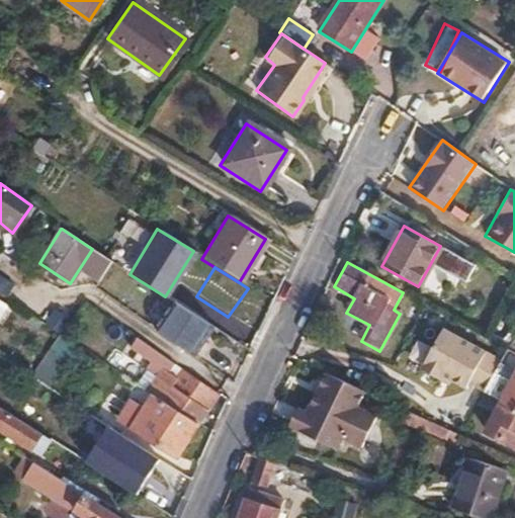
[(0,294),(5,297),(12,285),(0,276),(0,294)]
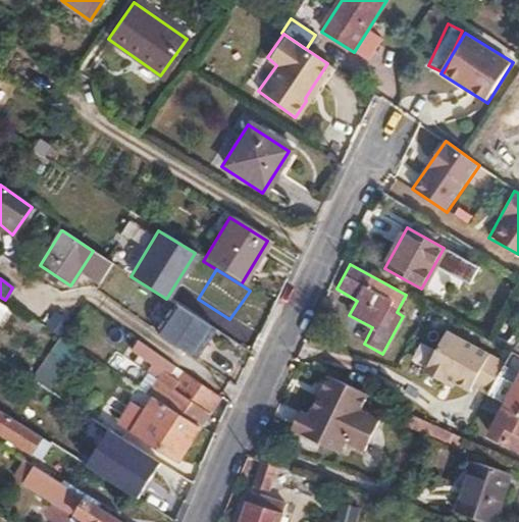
[(174,302),(156,329),(198,358),(217,330),(174,302)]
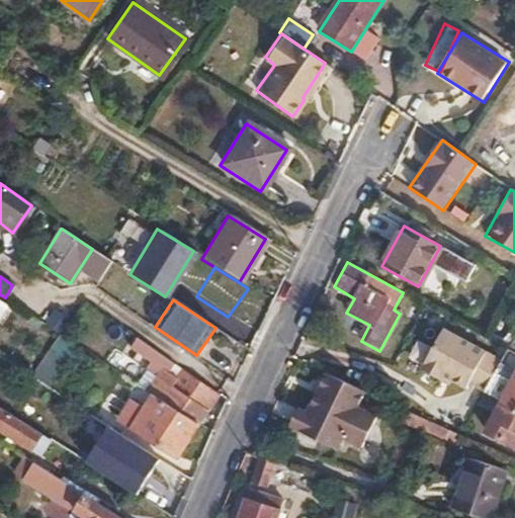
[(421,368),(480,397),(500,356),(441,328),(421,368)]
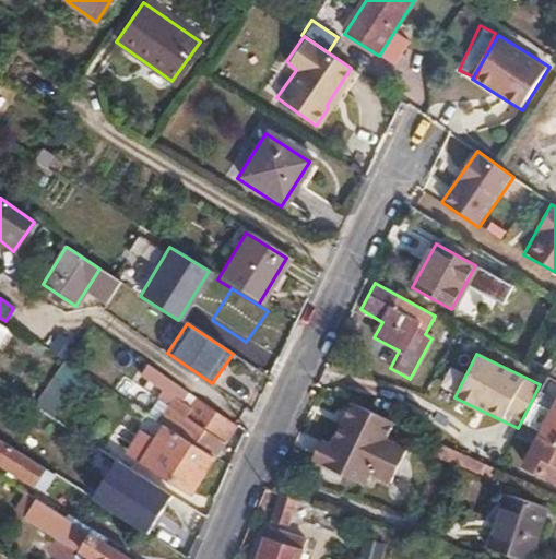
[(213,455),(234,423),(188,392),(146,363),(140,372),(162,388),(155,397),(169,406),(160,421),(213,455)]
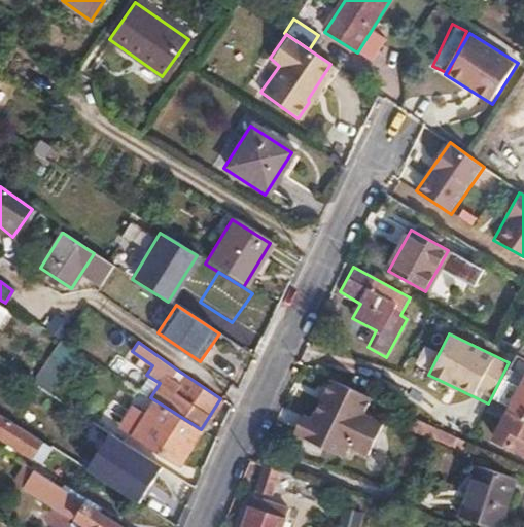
[(33,386),(59,398),(79,355),(53,343),(33,386)]
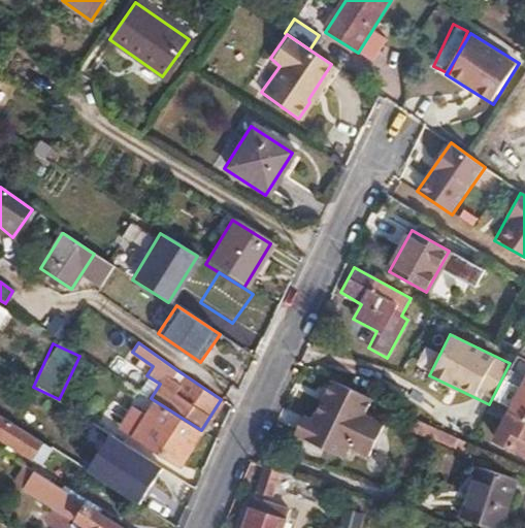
[(524,343),(516,355),(524,360),(524,343)]
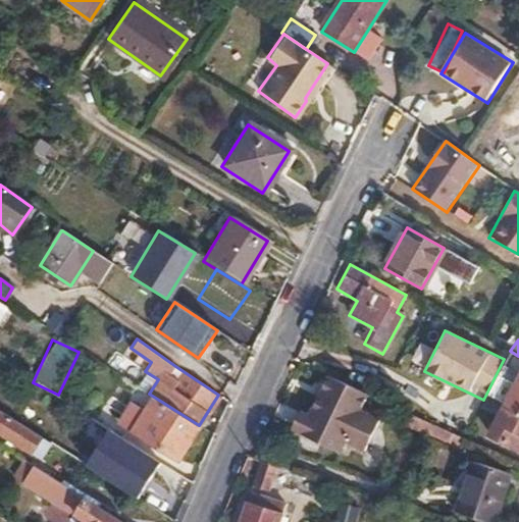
[(518,356),(510,351),(508,354),(487,393),(506,403),(489,433),(518,449),(518,356)]
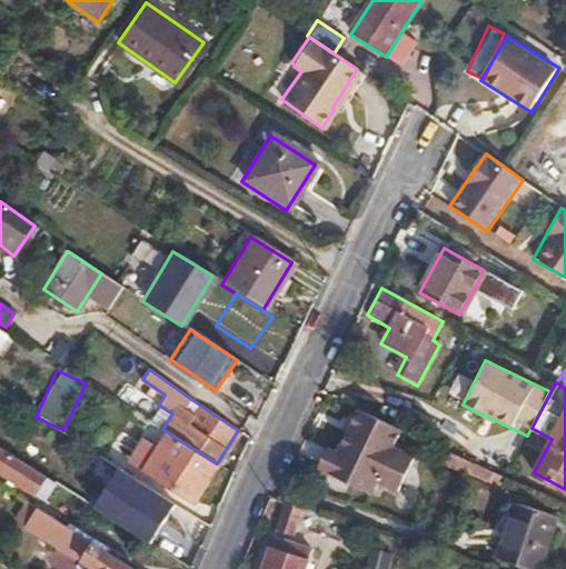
[(401,429),(358,409),(336,452),(328,448),(318,468),(370,492),(376,480),(397,490),(414,457),(393,447),(401,429)]
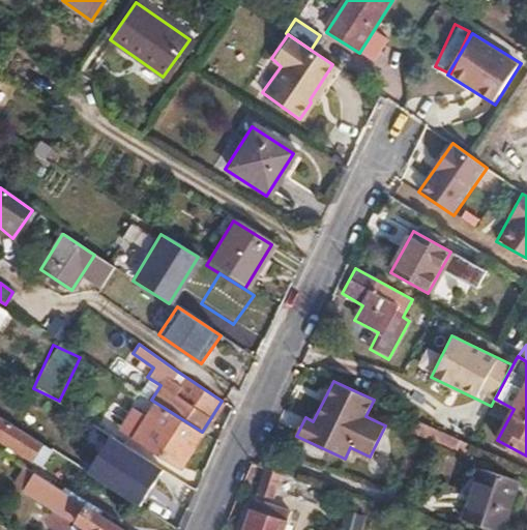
[(179,465),(202,432),(151,400),(142,393),(120,429),(179,465)]
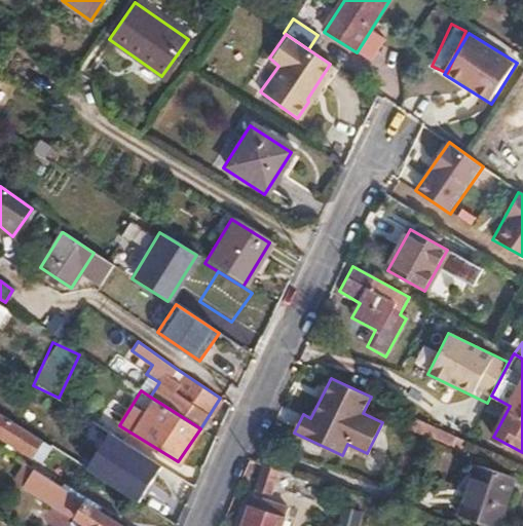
[(0,437),(30,455),(40,440),(0,414),(0,437)]
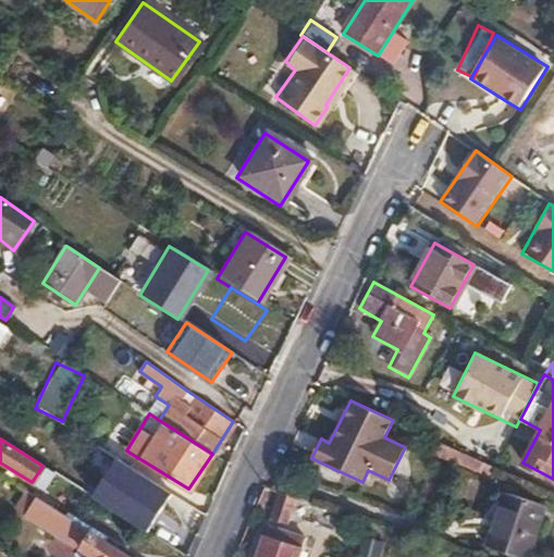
[(465,467),(468,456),(432,438),(427,449),(465,467)]
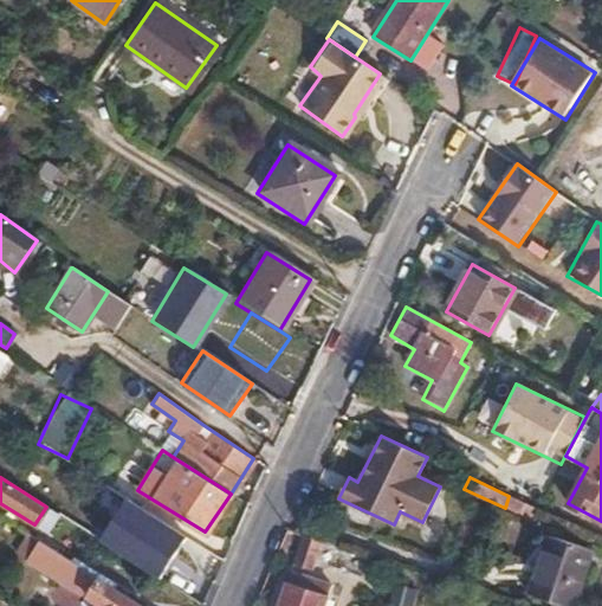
[(182,567),(196,545),(117,494),(103,515),(182,567)]
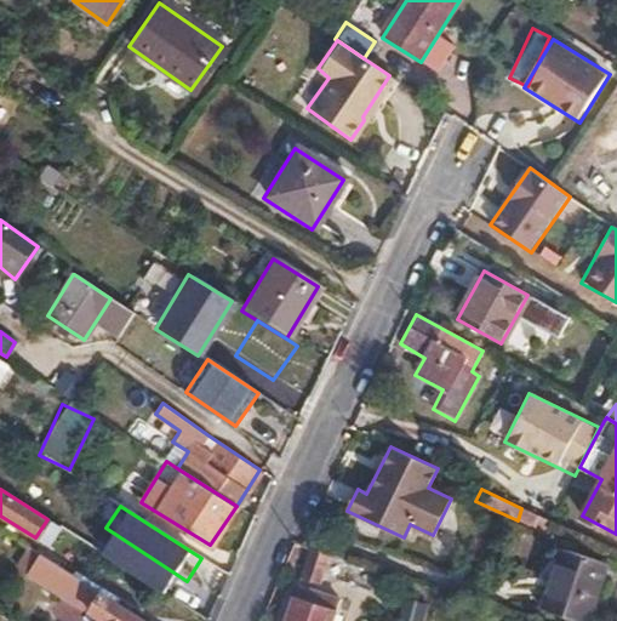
[(146,620),(26,546),(17,562),(104,617),(102,620),(146,620)]
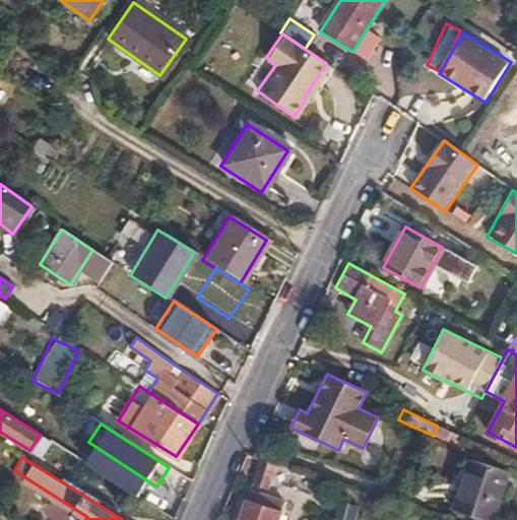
[(266,489),(274,463),(259,458),(250,482),(266,489)]
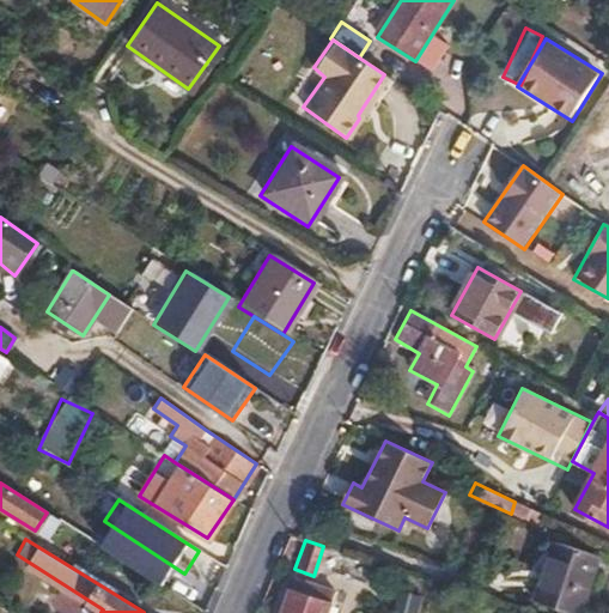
[(566,612),(582,612),(602,559),(558,544),(536,602),(566,612)]
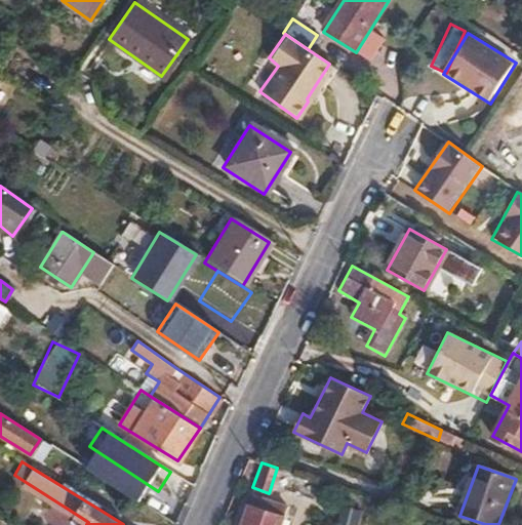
[(280,524),(286,507),(250,495),(240,524),(235,524),(280,524)]
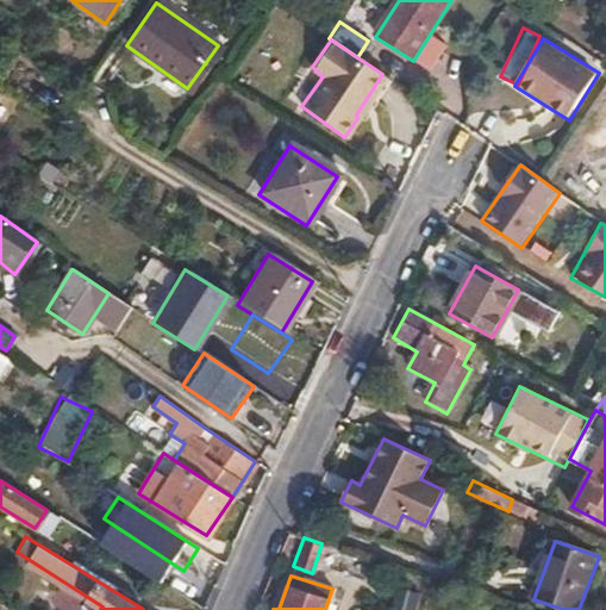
[(417,609),(423,598),(400,587),(389,609),(417,609)]
